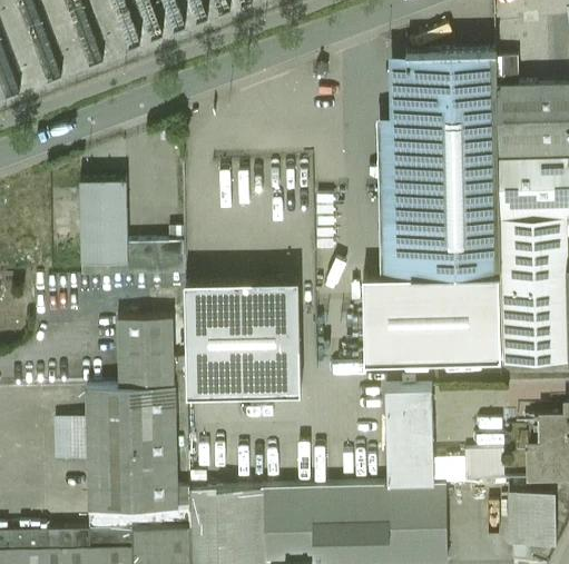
[(61,77),(31,0),(16,0),(47,82),(61,77)]
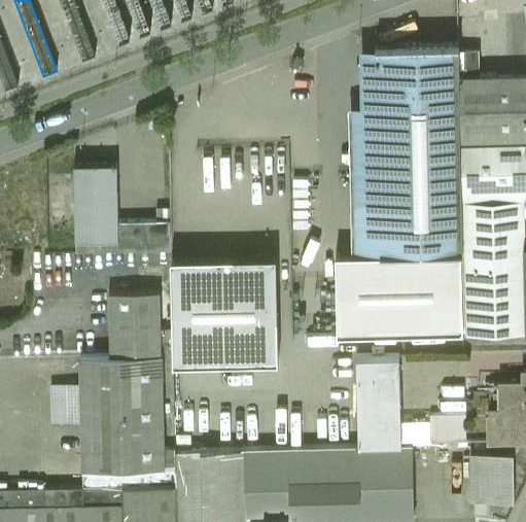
[(95,57),(73,0),(58,0),(82,62),(95,57)]
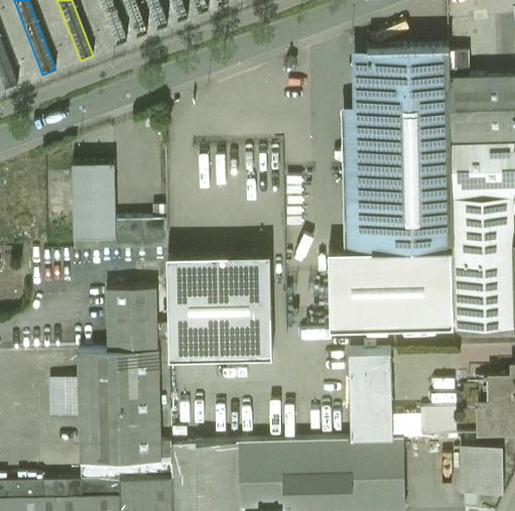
[(127,38),(112,0),(100,0),(117,42),(127,38)]
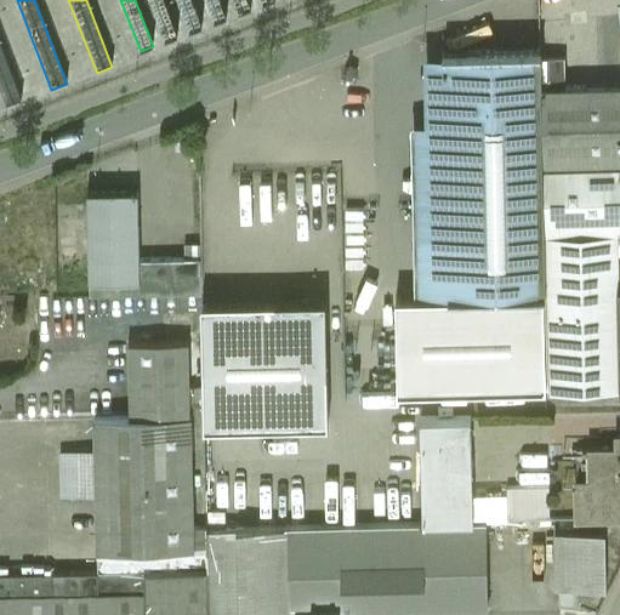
[(177,38),(163,0),(148,0),(165,43),(177,38)]
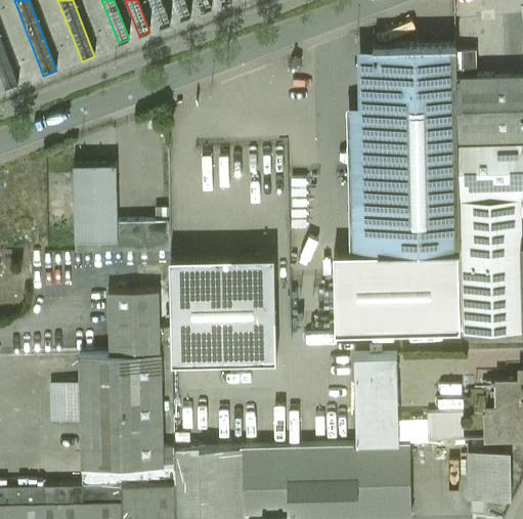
[(170,24),(161,0),(148,0),(160,28),(170,24)]
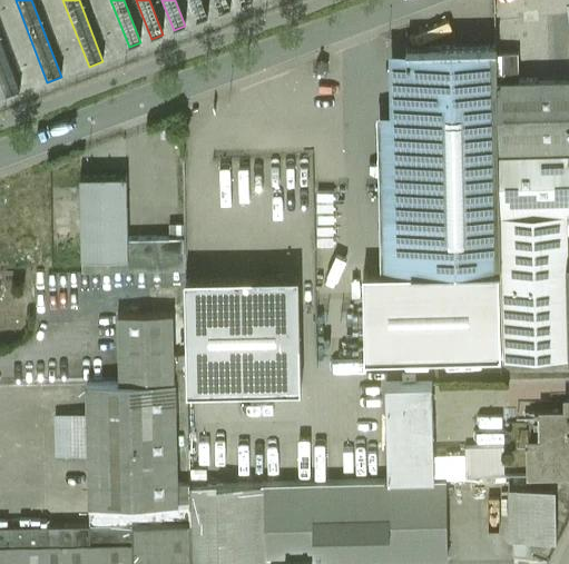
[(207,17),(200,0),(187,0),(196,21),(207,17)]
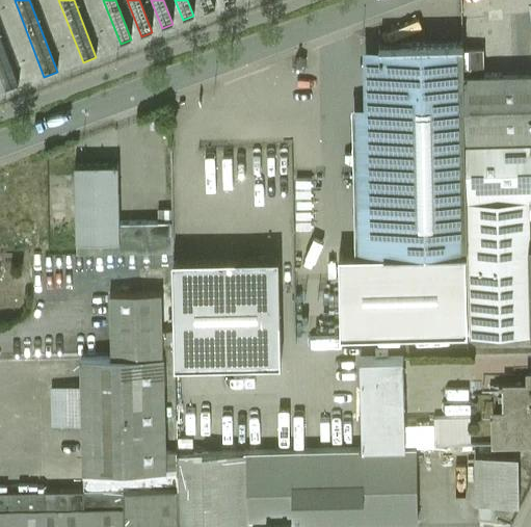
[(215,8),(211,0),(200,0),(204,11),(215,8)]
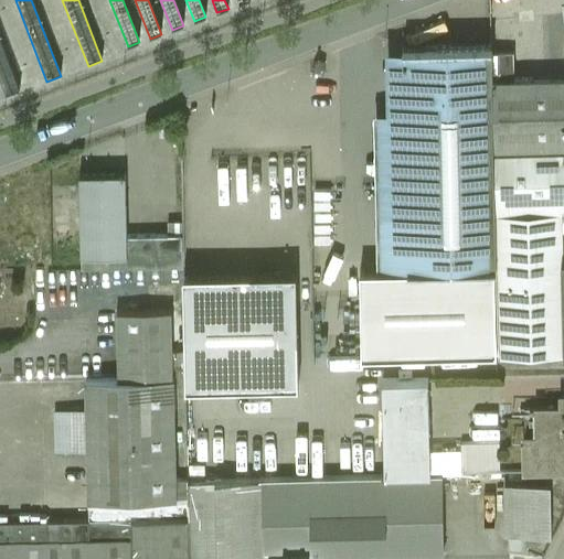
[(19,92),(0,42),(0,83),(6,97),(19,92)]
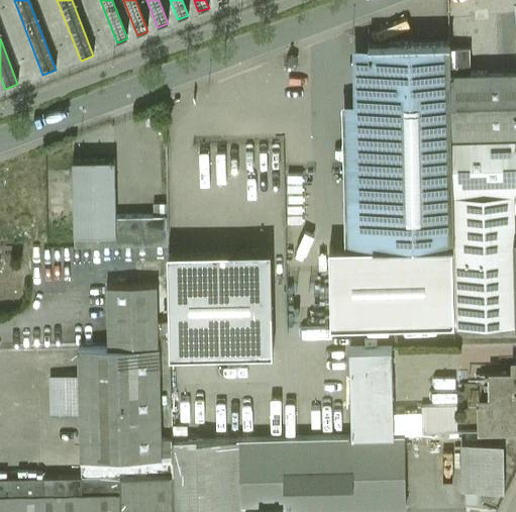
[(448,47),(368,49),(373,252),(453,250),(448,77),(448,54),(448,47)]
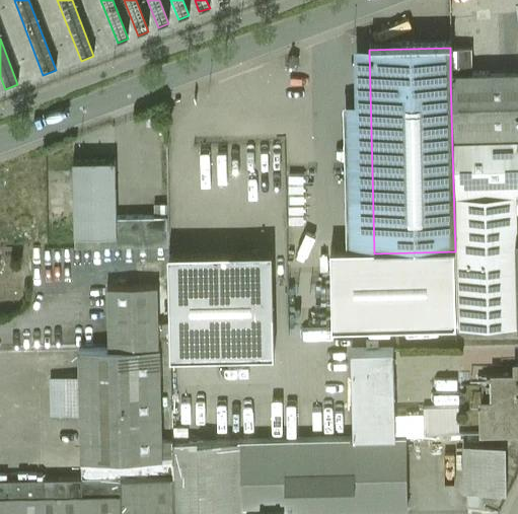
[(470,77),(469,54),(450,54),(450,77),(470,77)]
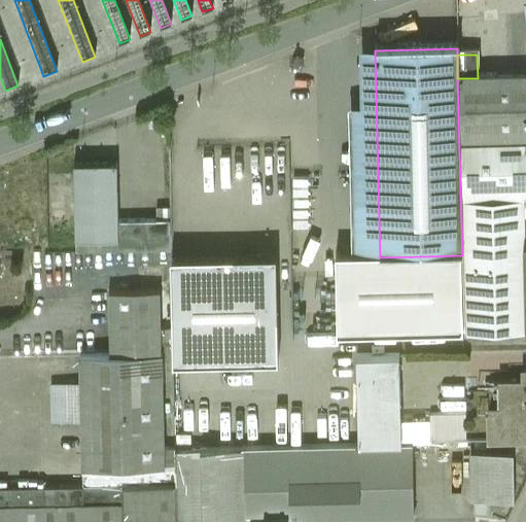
[(525,77),(478,78),(457,78),(459,145),(525,143),(525,77)]
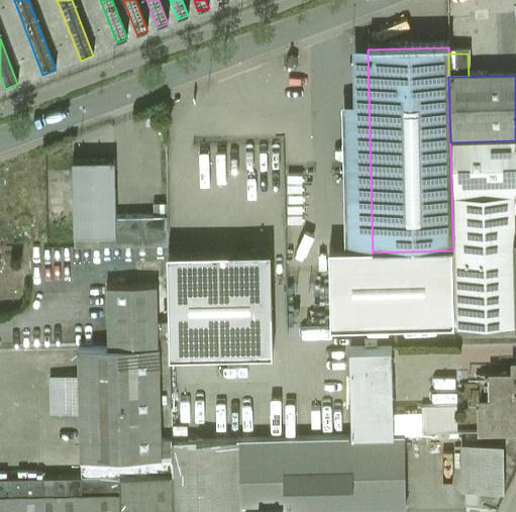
[(515,140),(450,142),(452,203),(515,201),(515,140)]
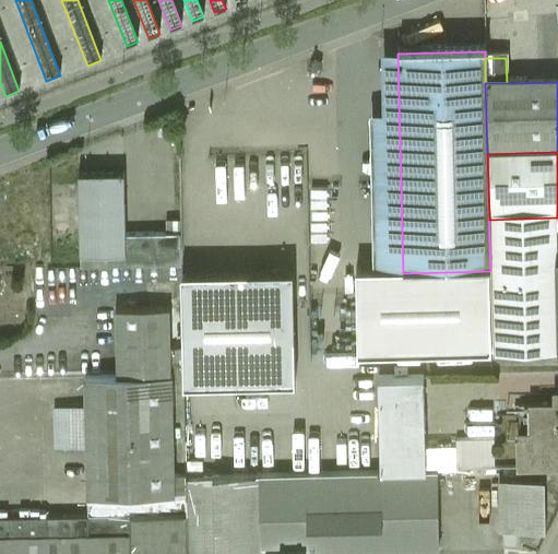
[(123,178),(79,179),(81,272),(126,271),(125,240),(123,178)]
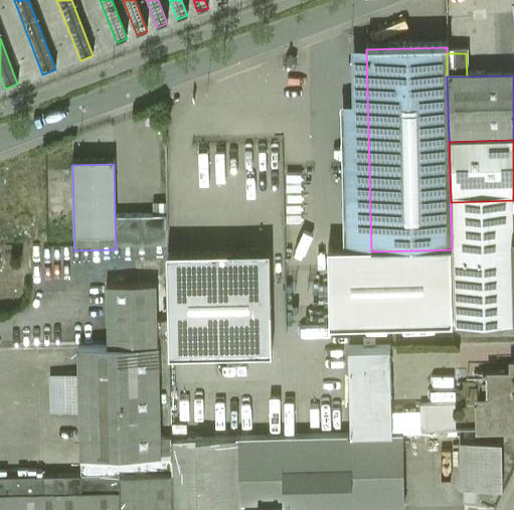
[(511,201),(451,202),(452,249),(454,330),(513,329),(512,247),(511,201)]
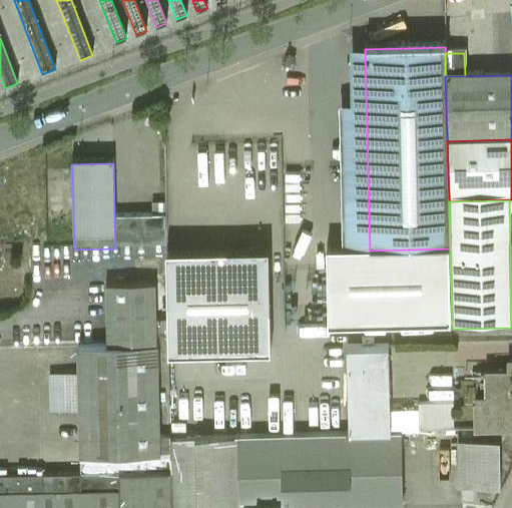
[(165,219),(114,220),(115,248),(119,248),(165,247),(165,219)]
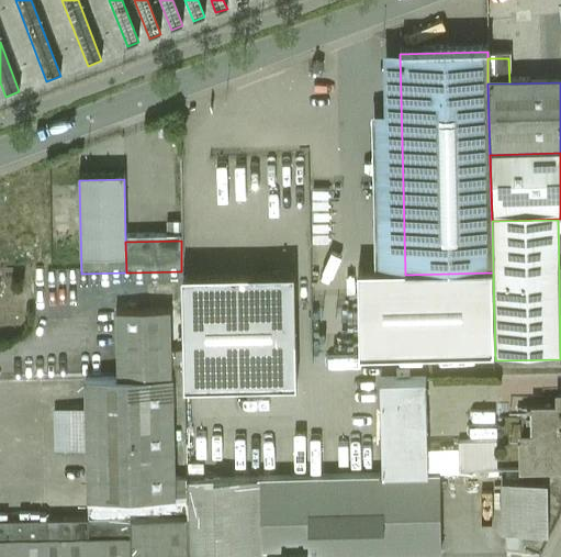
[(361,364),(495,360),(493,273),(405,275),(359,276),(361,364)]
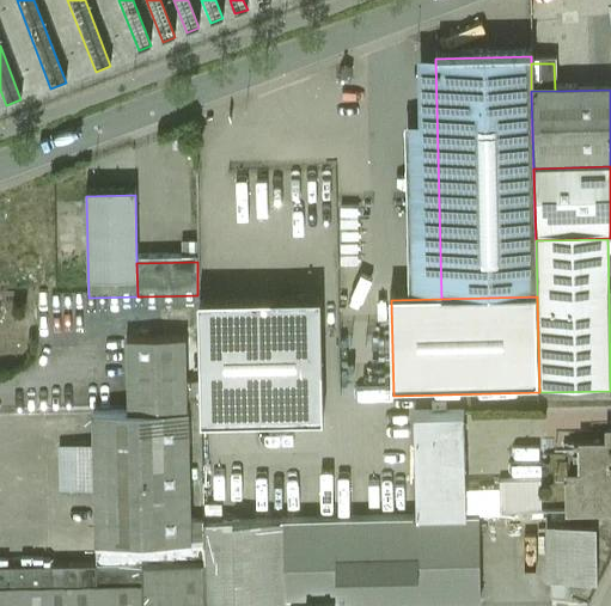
[(321,301),(199,304),(201,426),(323,423),(321,301)]
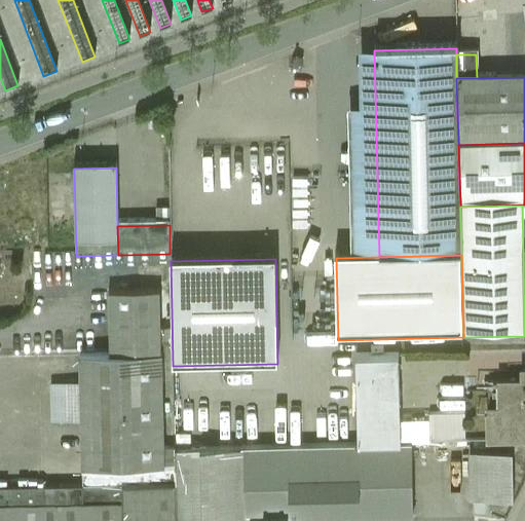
[(158,297),(107,299),(109,360),(160,359),(159,337),(158,297)]
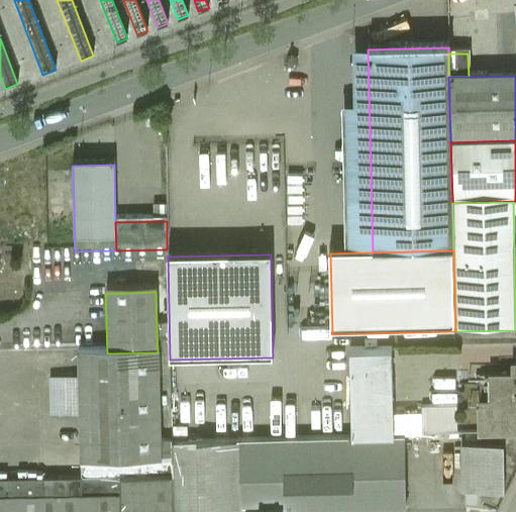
[(107,353),(77,354),(80,483),(118,482),(172,480),(171,445),(186,444),(185,380),(159,381),(158,352),(107,353)]
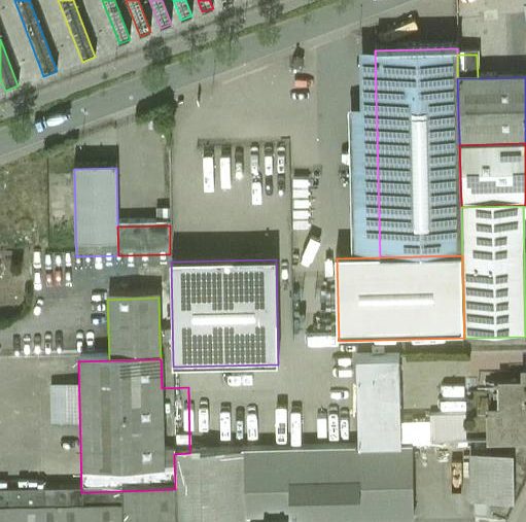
[(356,362),(358,449),(401,448),(399,361),(356,362)]
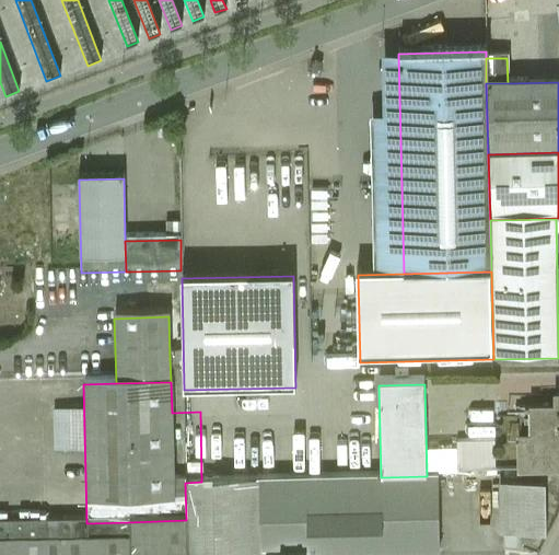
[(558,399),(557,399),(557,411),(537,411),(538,439),(520,439),(521,474),(558,473),(558,399)]
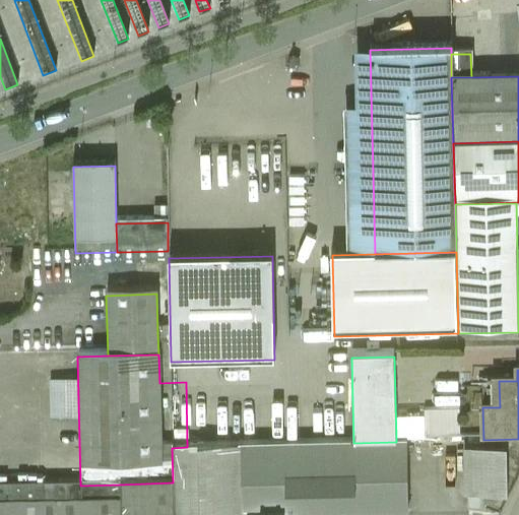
[(452,381),(455,406),(468,404),(464,380),(452,381)]
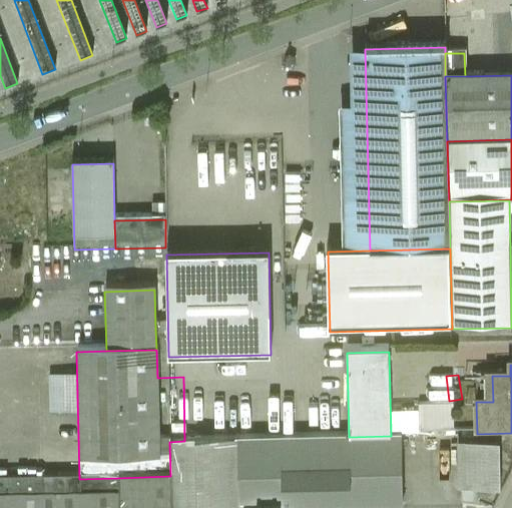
[(349,437),(238,440),(240,507),(402,507),(400,436),(391,436),(349,437)]
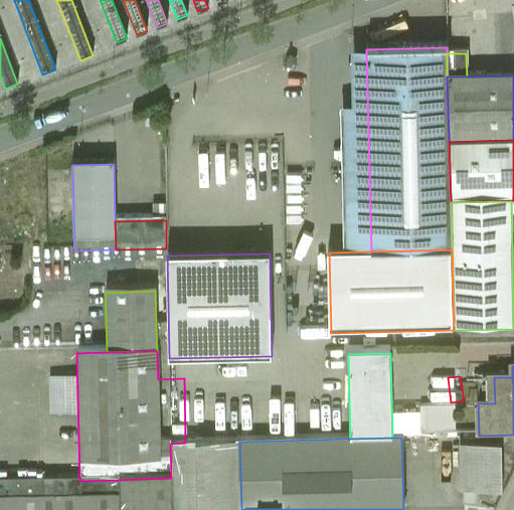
[(185,443),(170,444),(171,478),(171,509),(241,509),(239,442),(185,443)]
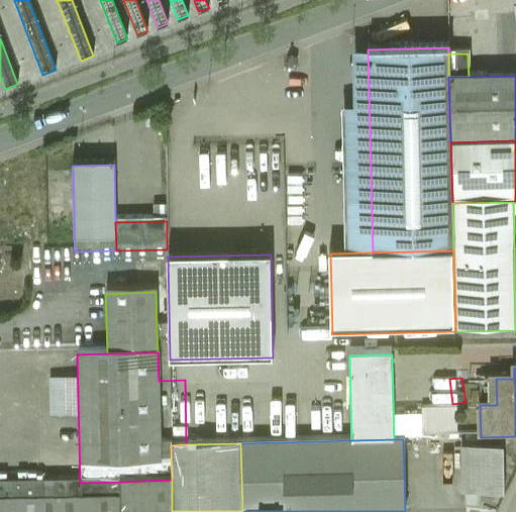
[(503,449),(463,449),(465,496),(504,496),(503,449)]
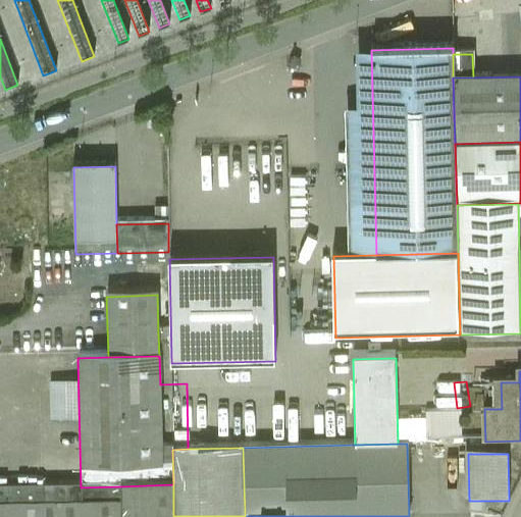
[(173,516),(173,484),(119,486),(120,504),(120,516),(173,516)]
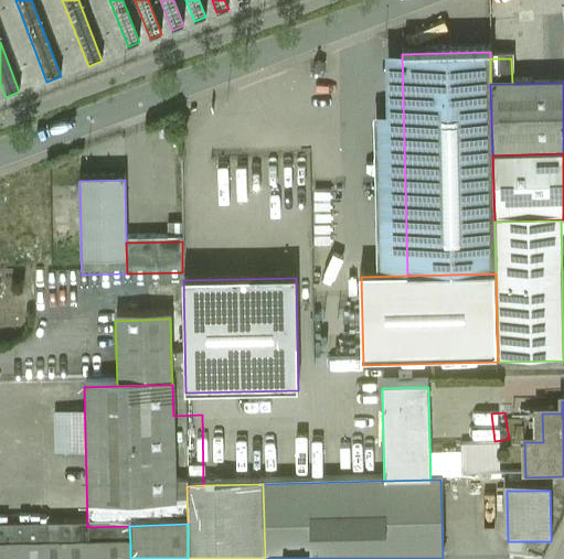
[(130,558),(130,545),(0,548),(0,558),(130,558)]
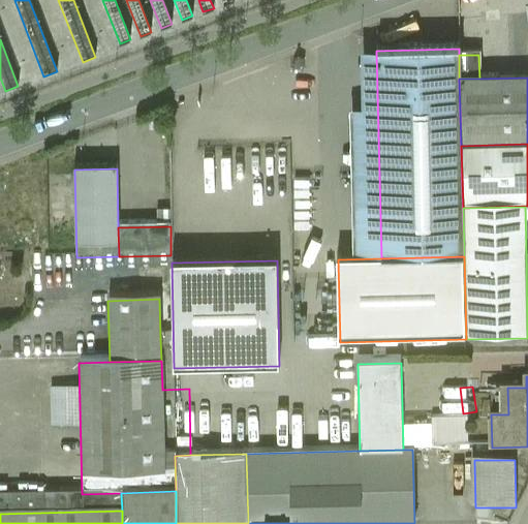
[(503,512),(493,511),(492,519),(502,520),(503,512)]
